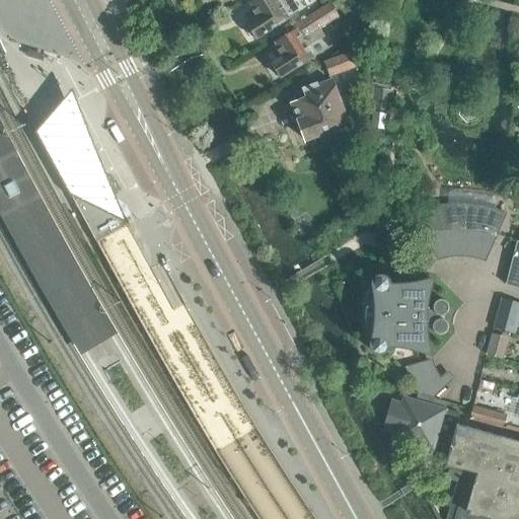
[(257,0),(251,4),(254,8),(248,12),(252,19),(247,22),(249,25),(247,29),(250,35),(256,35),(258,38),(288,18),(288,17),(299,10),(292,0),(257,0)]
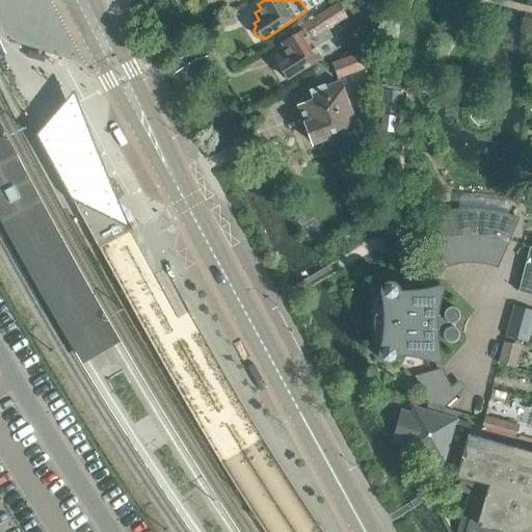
[(347,18),(339,3),(299,28),(302,32),(283,45),(285,49),(281,52),(285,58),(280,61),(282,64),(278,69),(283,76),(288,75),(290,78),(321,58),(316,49),(333,38),(328,30),(347,18)]
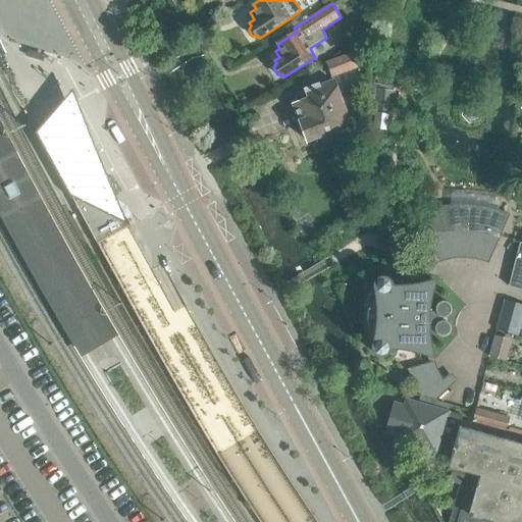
[(330,79),(361,67),(355,51),(325,62),(330,79)]
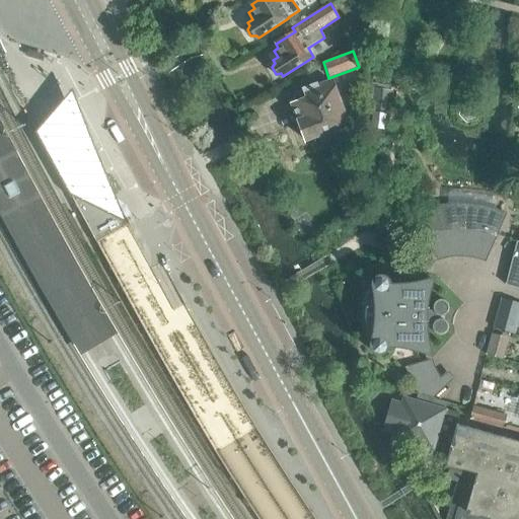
[(320,136),(323,143),(340,137),(337,130),(350,124),(331,81),(317,87),(316,84),(303,89),(304,92),(296,95),(299,102),(293,104),(308,142),(320,136)]
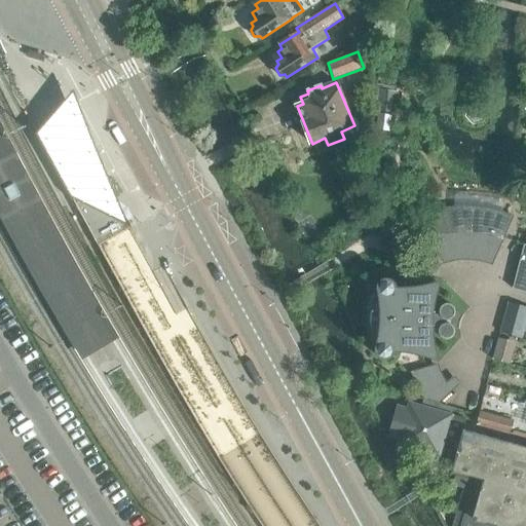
[(204,340),(187,309),(176,289),(165,295),(153,271),(128,227),(125,221),(124,220),(123,218),(121,215),(118,212),(116,210),(113,208),(112,208),(109,205),(106,203),(103,202),(69,193),(97,243),(98,245),(97,245),(99,248),(125,297),(153,346),(191,413),(219,459),(260,435),(204,340)]
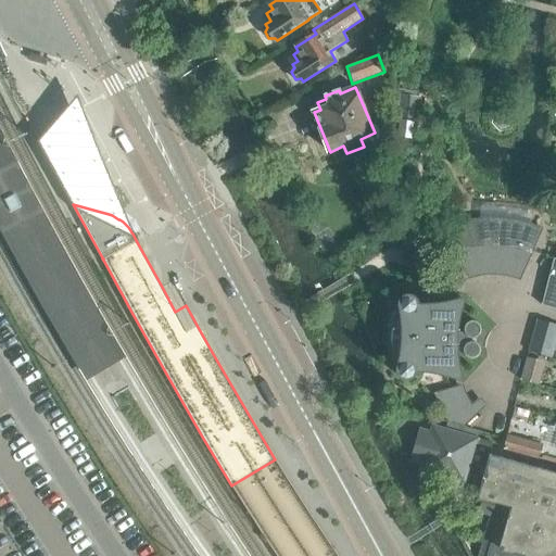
[(456,229),(463,250),(458,251),(462,260),(501,254),(530,262),(533,253),(529,251),(538,230),(521,226),(475,224),(456,229)]
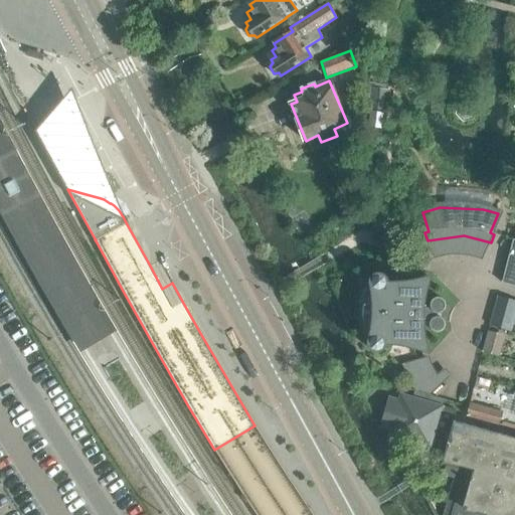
[(514,239),(514,240),(502,284),(514,287),(514,239)]
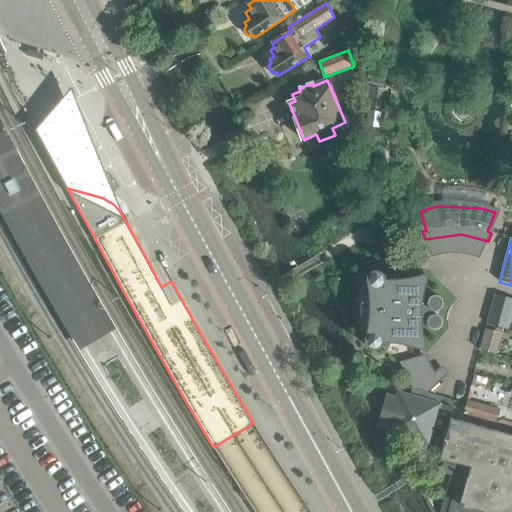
[(368,279),(368,280),(368,282),(370,291),(371,301),(371,310),(366,310),(366,311),(371,312),(370,321),(369,331),(366,340),(366,341),(367,344),(367,345),(368,346),(369,347),(371,348),(373,349),(375,349),(376,349),(379,349),(381,347),(382,346),(383,345),(383,344),(384,342),(394,342),(405,344),(416,347),(426,350),(423,340),(422,329),(421,319),(428,319),(427,320),(427,321),(427,322),(427,324),(427,325),(428,326),(429,327),(430,328),(431,330),(432,330),(434,330),(435,330),(436,330),(438,330),(440,329),(441,328),(442,327),(443,325),(443,324),(443,322),(443,321),(443,320),(443,306),(444,306),(444,304),(444,303),(443,301),(443,300),(442,298),(441,297),(439,296),(437,296),(435,296),(433,296),(432,296),(430,298),(429,299),(428,300),(428,301),(427,303),(427,304),(428,306),(428,307),(421,306),(423,296),(425,285),(428,275),(418,278),(407,280),(396,281),(386,281),(385,279),(385,278),(384,276),(383,275),(381,274),(380,273),(378,273),(376,273),(375,273),(373,273),(372,274),(371,275),(370,276),(369,278),(368,279)]
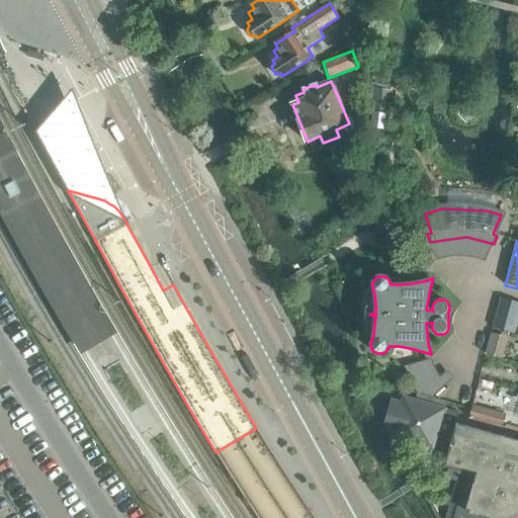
[(517,303),(502,298),(498,311),(497,316),(493,327),(512,332),(517,313),(517,310),(517,303)]
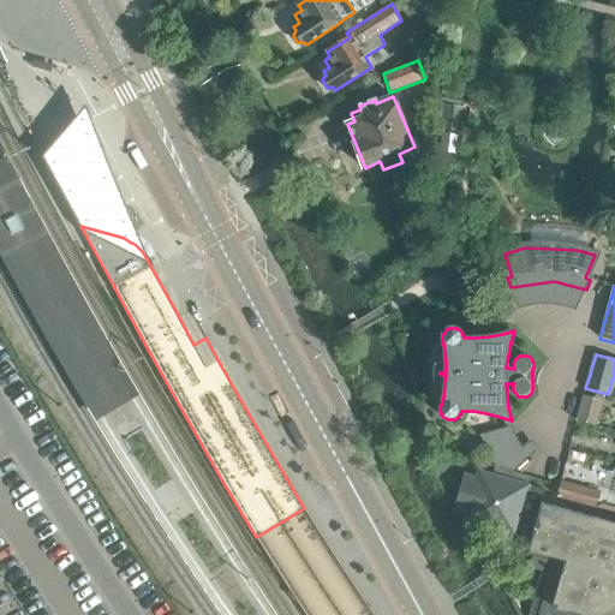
[(595,424),(602,401),(584,395),(577,418),(595,424)]
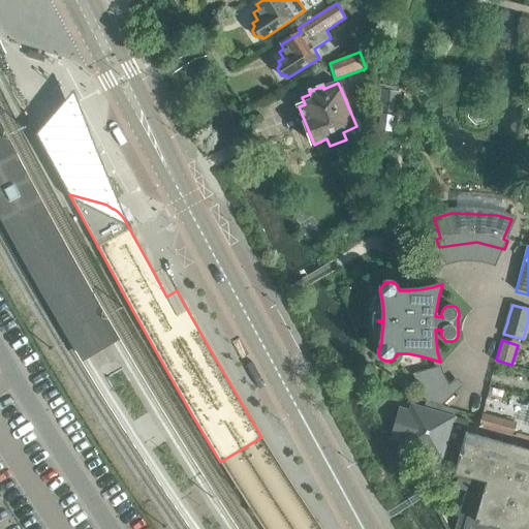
[(424,376),(422,372),(413,374),(426,397),(429,400),(442,406),(449,400),(441,390),(432,395),(430,391),(427,385),(425,381),(424,376)]
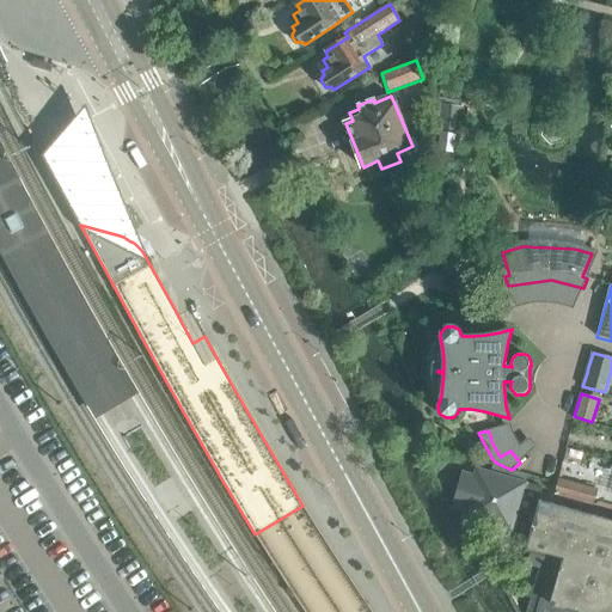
[(591,459),(587,472),(599,477),(604,463),(591,459)]
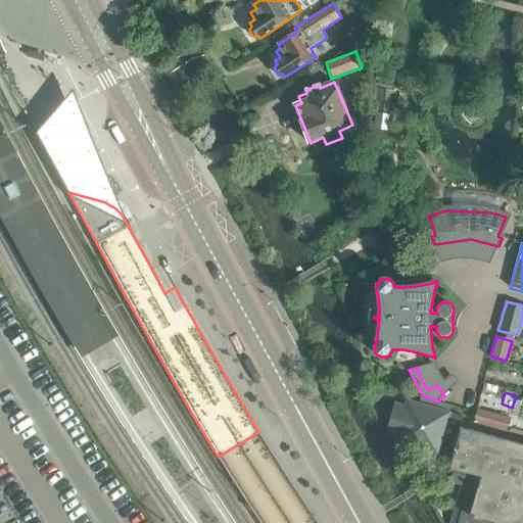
[(448,412),(447,412),(449,406),(441,402),(437,401),(420,396),(418,403),(406,399),(403,406),(393,402),(384,435),(394,438),(392,442),(415,449),(413,459),(433,464),(435,460),(448,464),(447,467),(472,474),(468,487),(459,484),(447,522),(522,522),(522,444),(460,426),(462,417),(448,413),(448,412)]
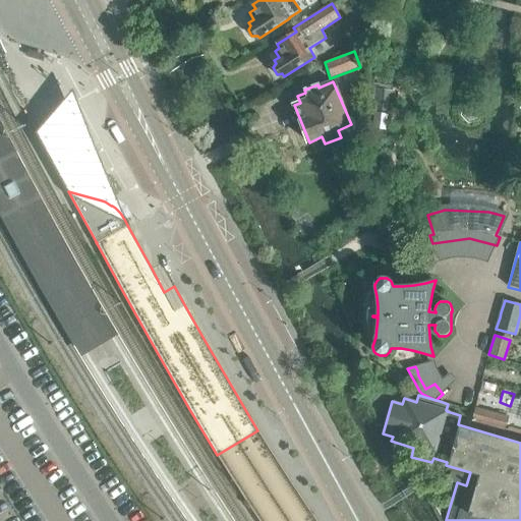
[(470,421),(505,430),(508,416),(474,408),(470,421)]
